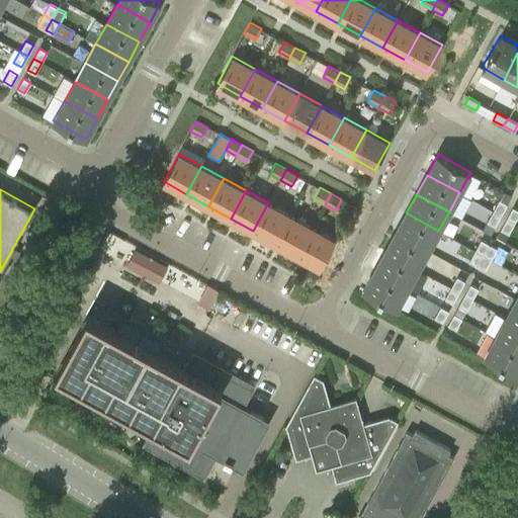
[(499,200),(493,211),(501,216),(507,204),(499,200)]
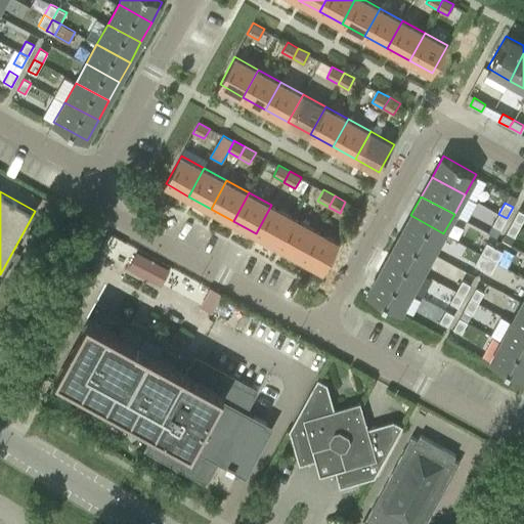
[(278,246),(294,217),(271,205),(256,233),(278,246)]
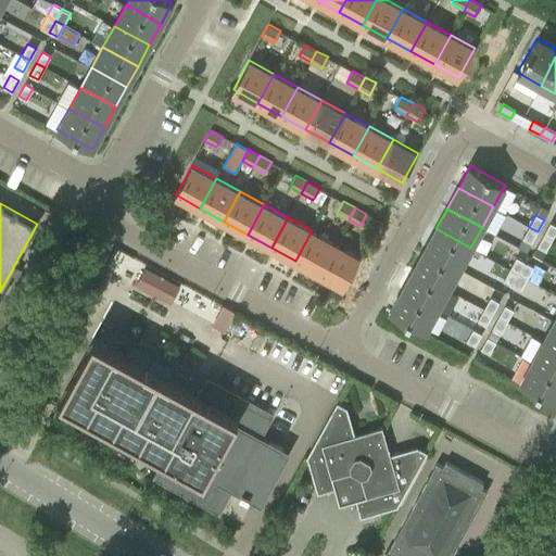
[(543,235),(552,239),(555,231),(555,225),(550,223),(543,235)]
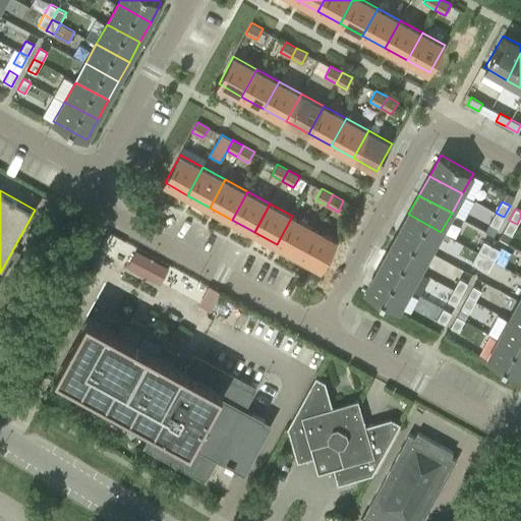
[(504,217),(496,213),(489,223),(498,228),(504,217)]
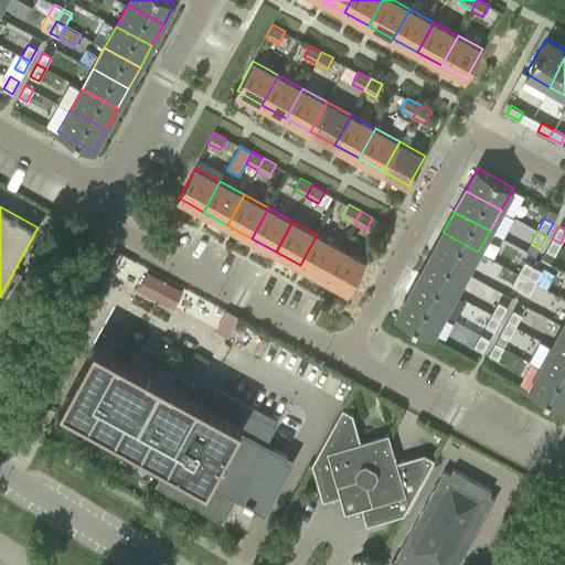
[(443,232),(432,254),(467,273),(478,252),(443,232)]
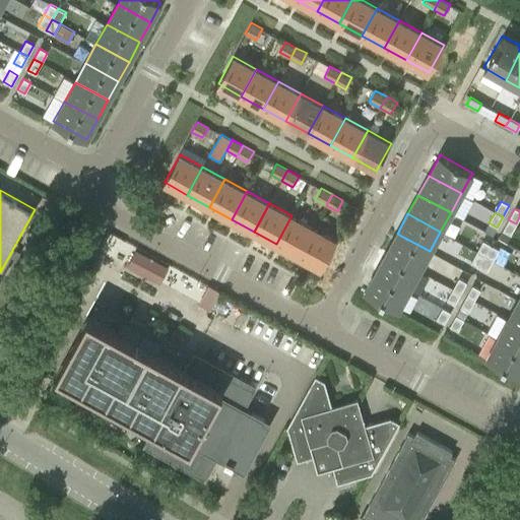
[(299,256),(314,228),(291,215),(276,244),(299,256)]
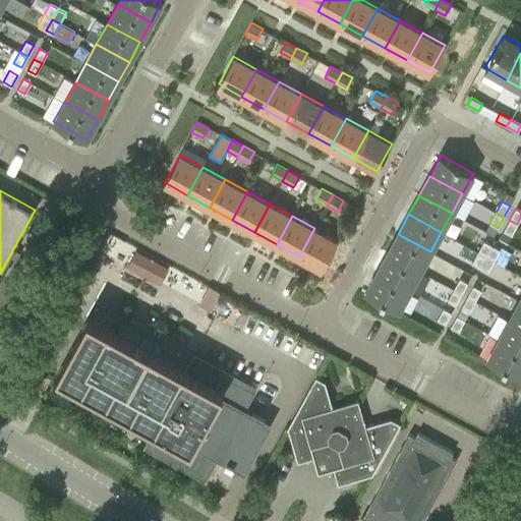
[(517,224),(509,220),(503,231),(511,235),(517,224)]
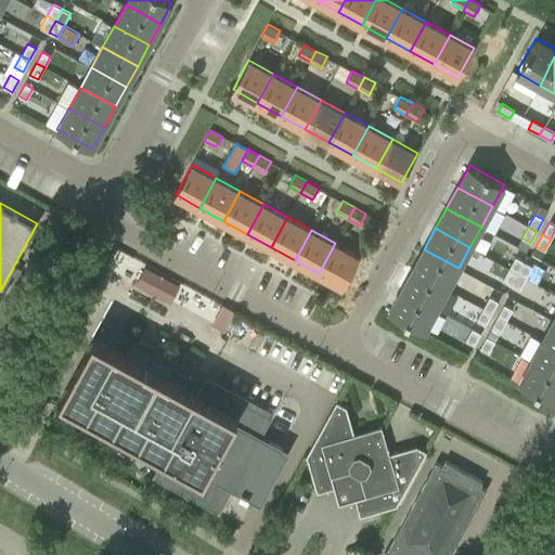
[(335,243),(319,273),(344,286),(360,257),(335,243)]
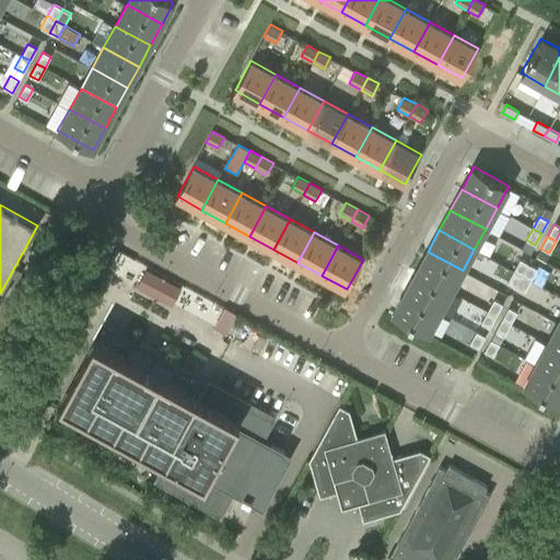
[(428,252),(416,272),(451,291),(463,270),(428,252)]
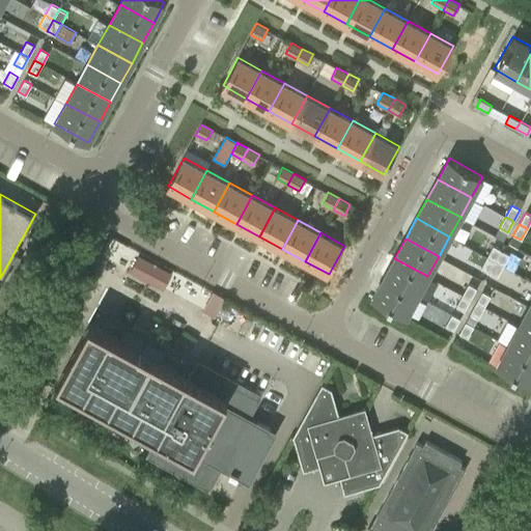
[(493,246),(486,257),(495,261),(501,250),(493,246)]
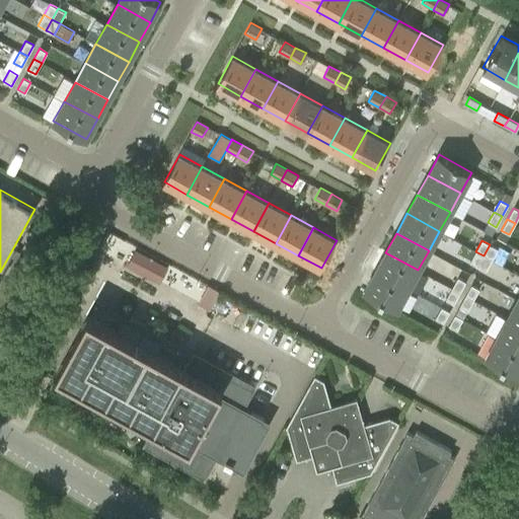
[(498,249),(490,244),(484,255),(492,260),(498,249)]
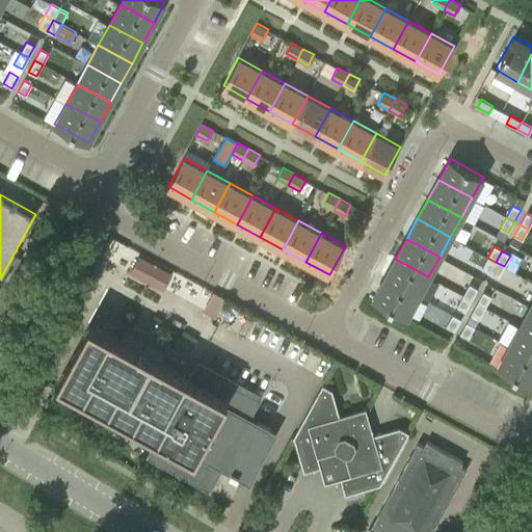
[(481,269),(489,273),(496,262),(487,258),(481,269)]
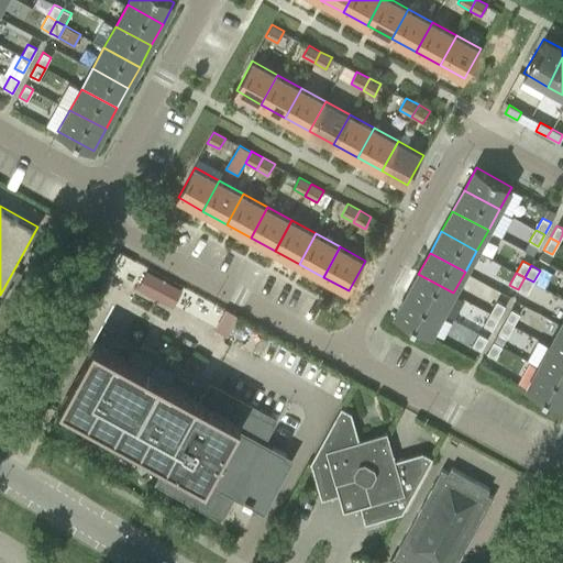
[(418,274),(407,295),(442,313),(453,293),(418,274)]
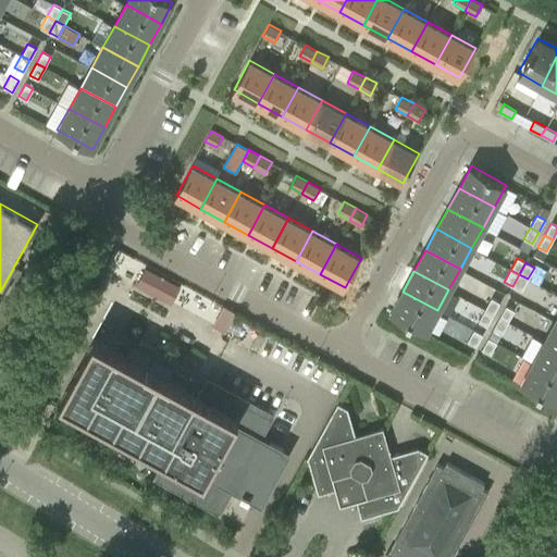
[(521,291),(528,279),(519,274),(512,286),(521,291)]
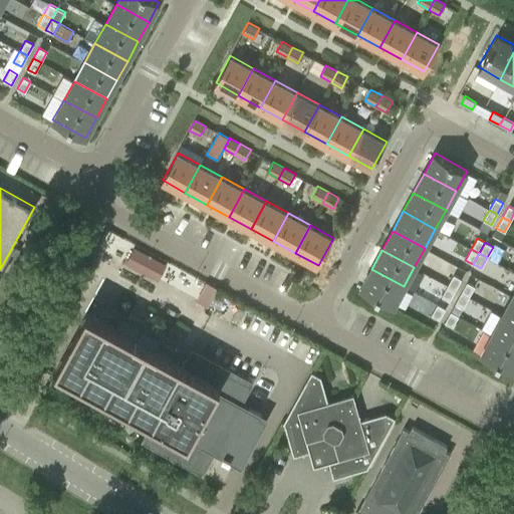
[(361,287),(395,304),(404,286),(371,269),(361,287)]
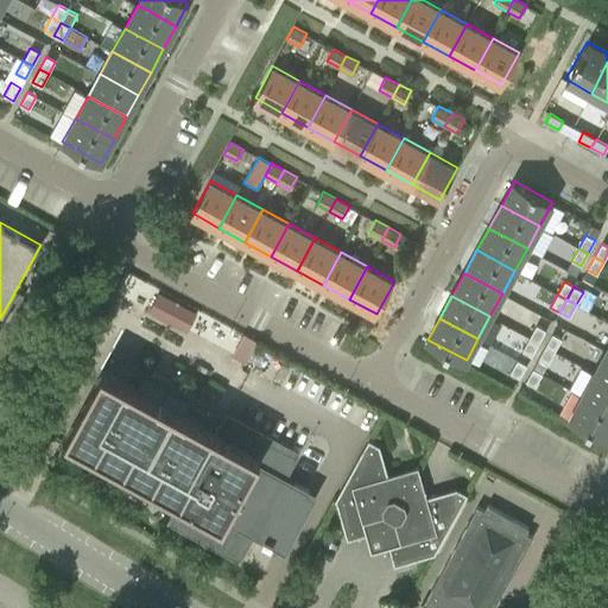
[(536,325),(529,339),(538,343),(545,330),(536,325)]
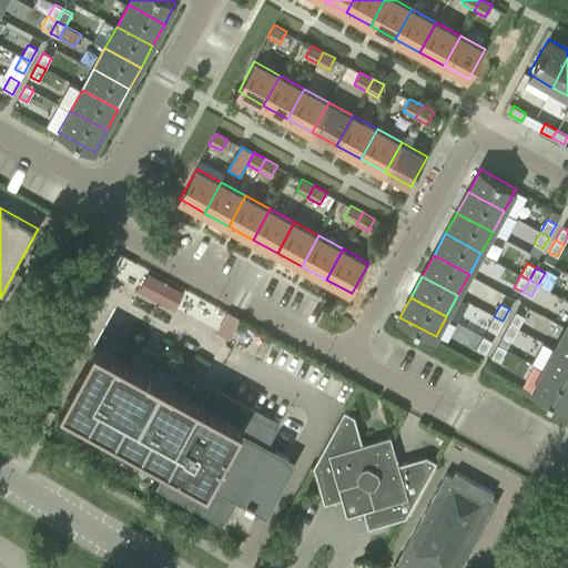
[(525,316),(516,312),(509,324),(518,328),(525,316)]
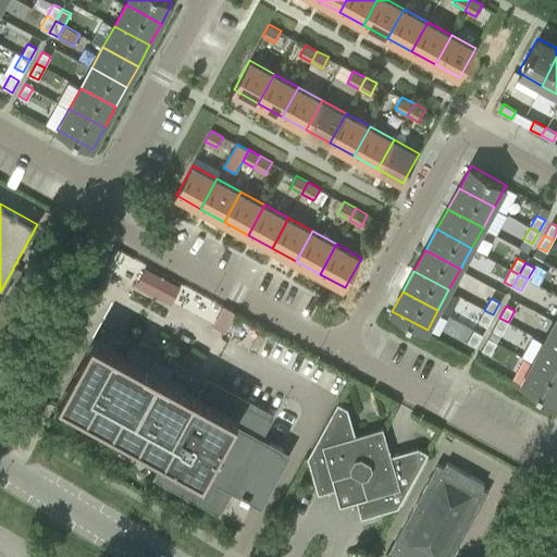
[(493,314),(484,310),(478,321),(486,326),(493,314)]
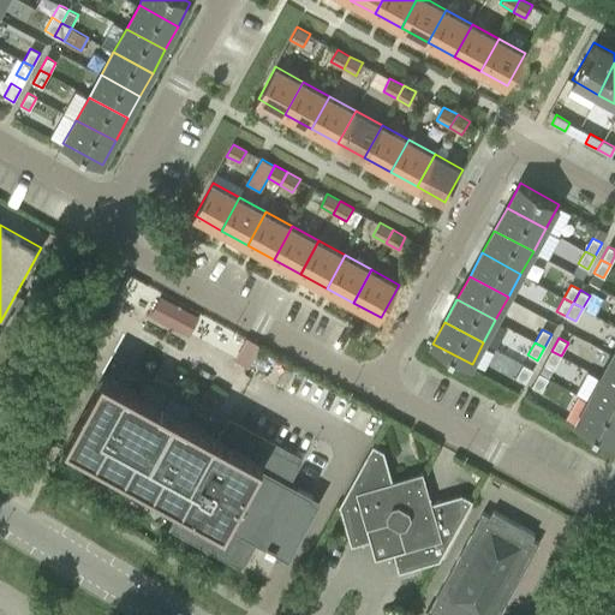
[(561,356),(551,351),(544,364),(554,369),(561,356)]
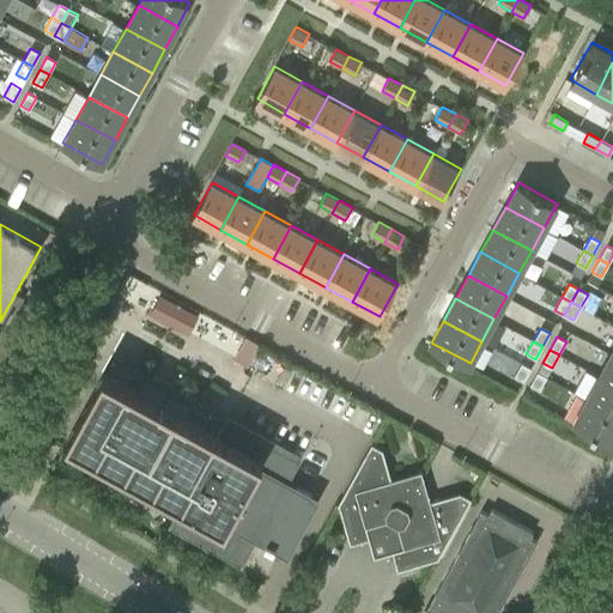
[(612,354),(611,353),(599,376),(612,383),(612,354)]
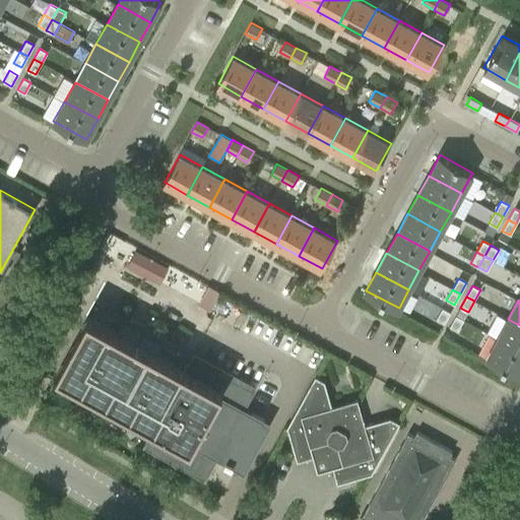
[(450,312),(442,308),(436,319),(444,323),(450,312)]
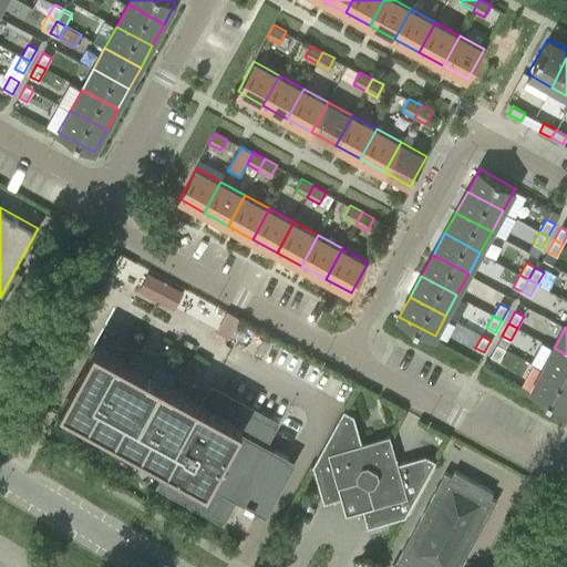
[(505,349),(497,343),(491,356),(498,361),(505,349)]
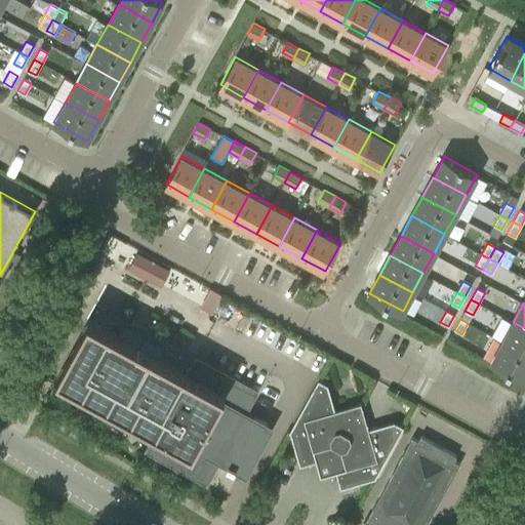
[(237,473),(239,474),(267,423),(247,412),(257,393),(256,392),(255,394),(194,360),(185,377),(173,371),(176,367),(88,319),(56,377),(155,432),(148,444),(176,460),(177,457),(185,461),(184,465),(209,478),(208,480),(209,481),(220,461),(238,471),(237,473)]
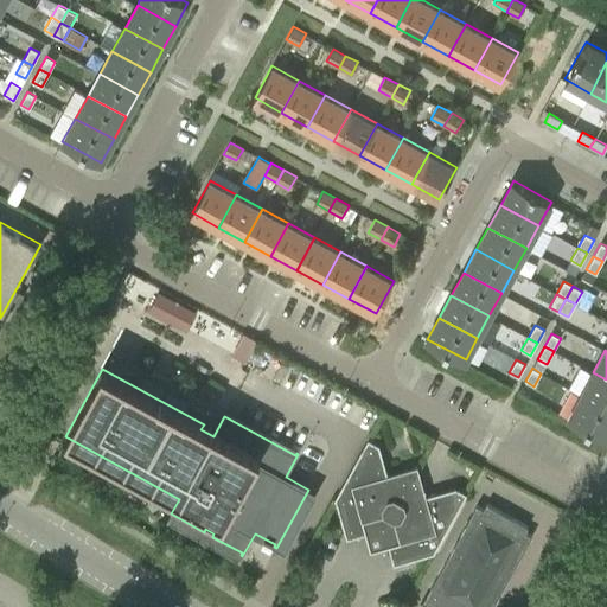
[(606,379),(593,372),(580,395),(606,409),(606,379)]
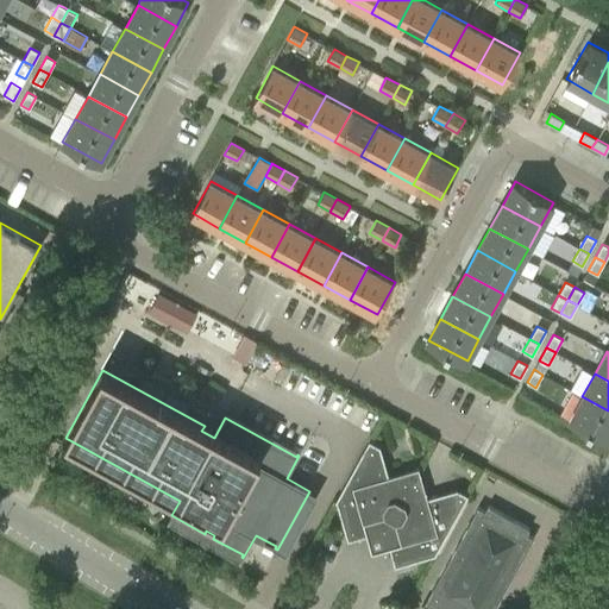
[(608,438),(608,410),(582,396),(569,419),(608,440),(608,438)]
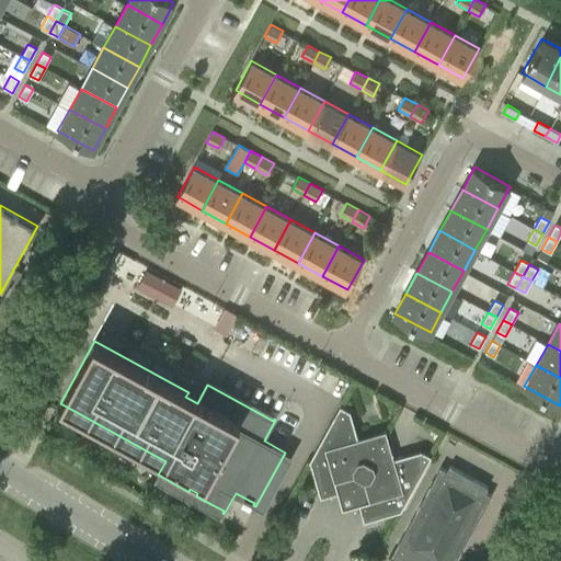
[(422,450),(395,458),(391,459),(384,435),(359,442),(351,411),(341,405),(310,460),(321,497),(345,491),(357,497),(364,522),(401,511),(432,456),(422,450)]
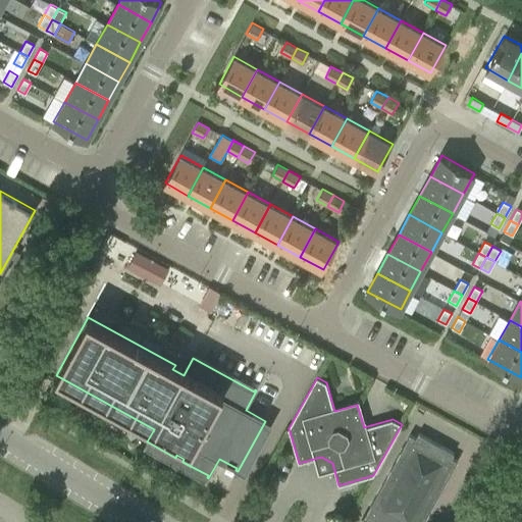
[(418,439),(412,435),(365,519),(363,518),(362,521),(363,521),(362,521),(425,521),(459,463),(454,459),(457,455),(420,434),(418,439)]
